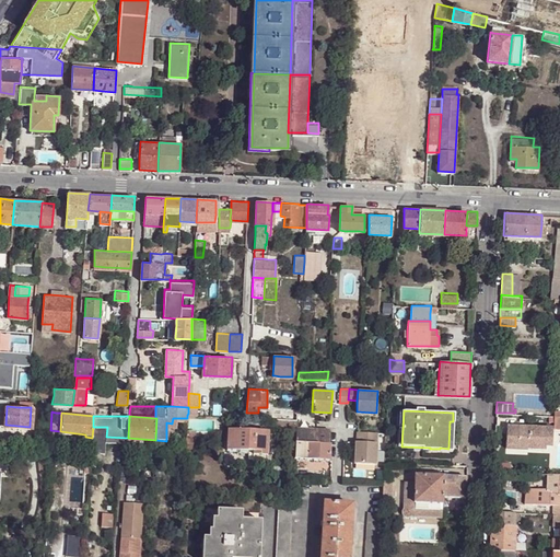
[(296,425),(296,419),(282,418),(277,418),(276,424),(276,433),(295,434),(296,425)]
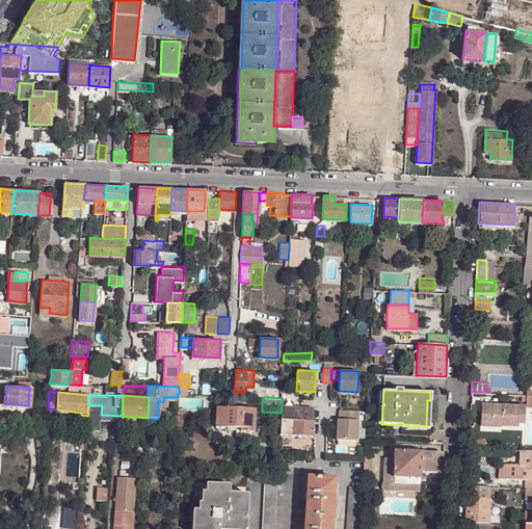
[(186,403),(178,402),(177,424),(182,424),(185,412),(186,403)]
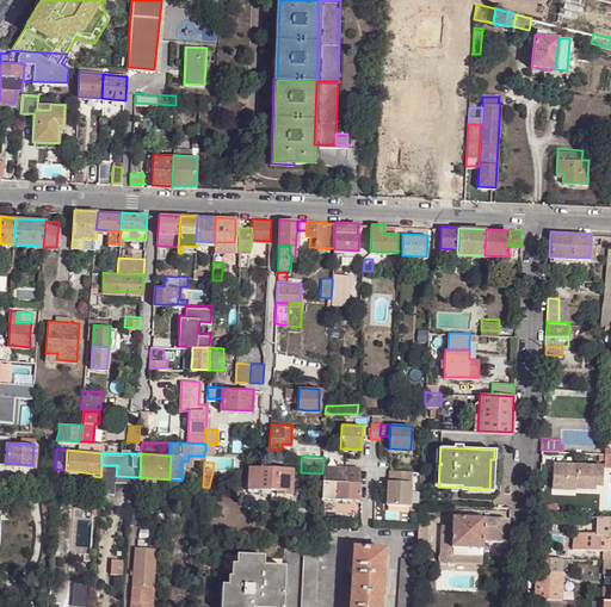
[(322,474),(322,479),(359,481),(360,466),(323,463),(322,474)]
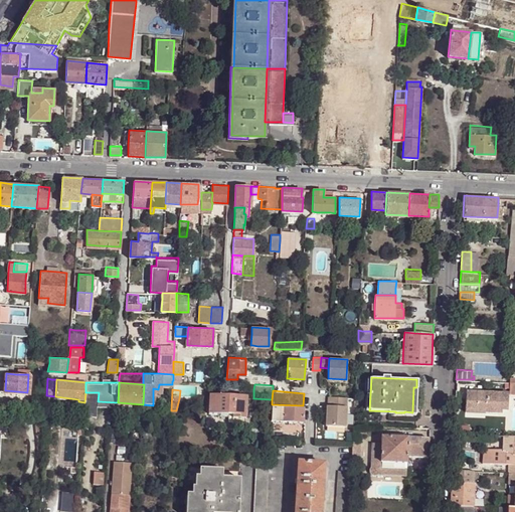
[(485,411),(501,411),(502,408),(507,408),(508,391),(469,390),(469,396),(466,396),(465,406),(485,407),(485,411)]
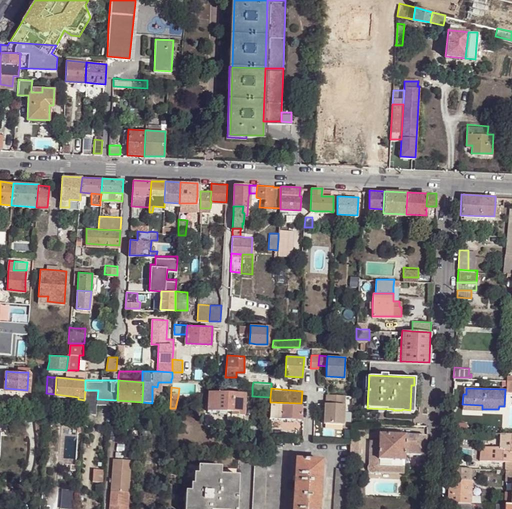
[(98,390),(85,390),(84,400),(83,412),(96,413),(96,403),(97,399),(98,390)]
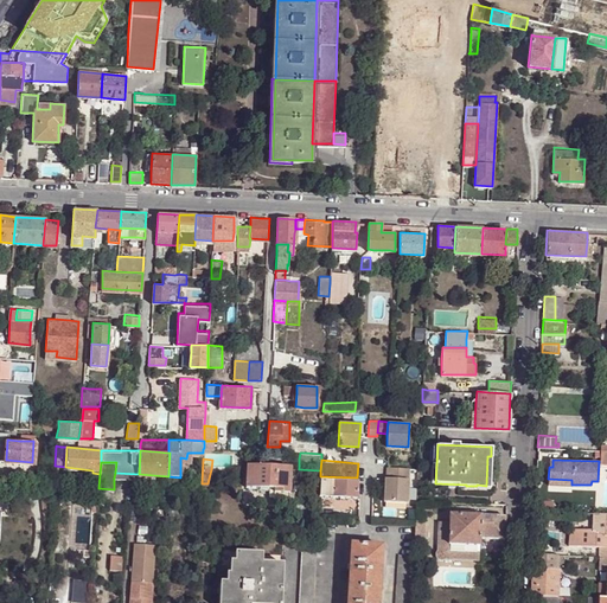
[(274,489),(289,491),(289,464),(247,462),(246,485),(274,486),(274,489)]
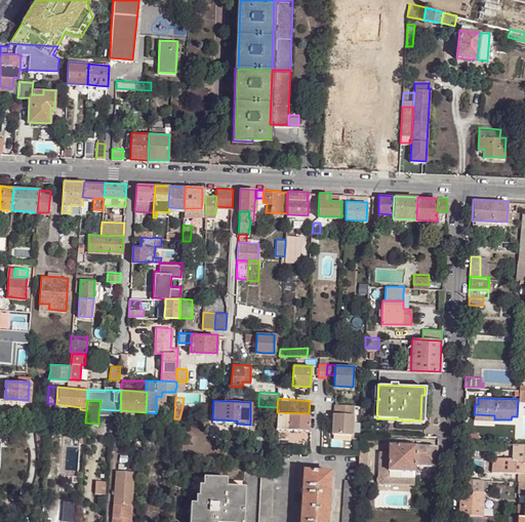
[(332,434),(334,434),(350,435),(353,435),(354,404),(334,404),(333,413),(332,413),(332,434)]
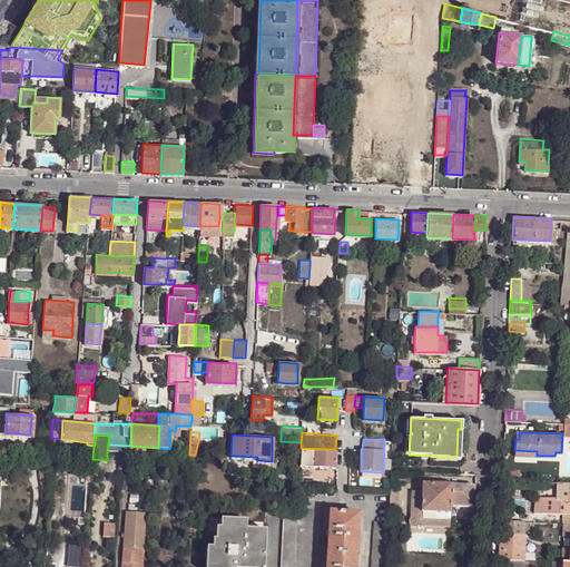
[(301,448),(300,465),(335,466),(335,449),(301,448)]
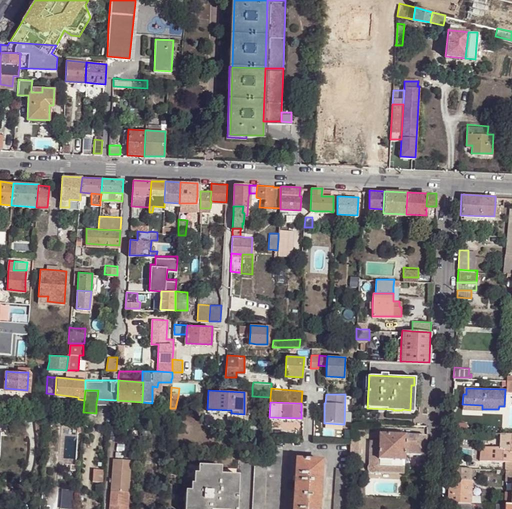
[(500,424),(501,406),(499,406),(498,409),(498,410),(494,410),(493,424),(500,424)]
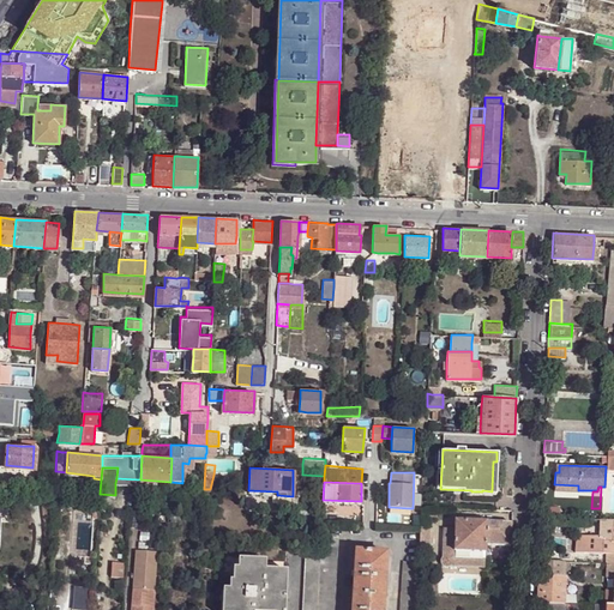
[(600,508),(600,518),(613,518),(613,487),(601,487),(600,508)]
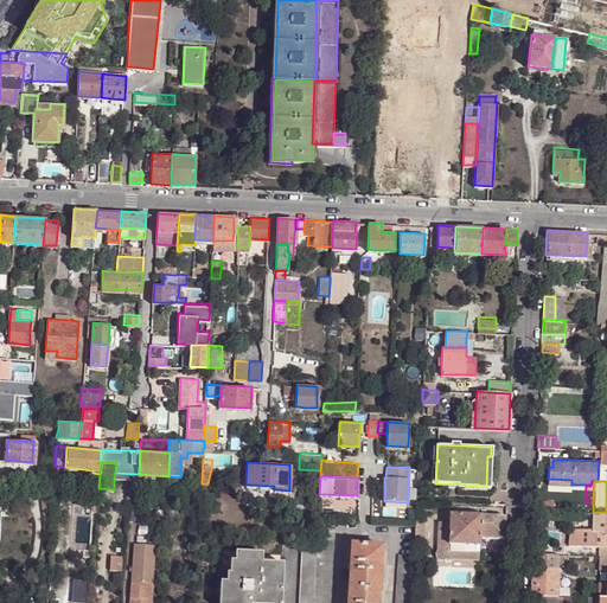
[(535,499),(535,511),(553,511),(553,500),(535,499)]
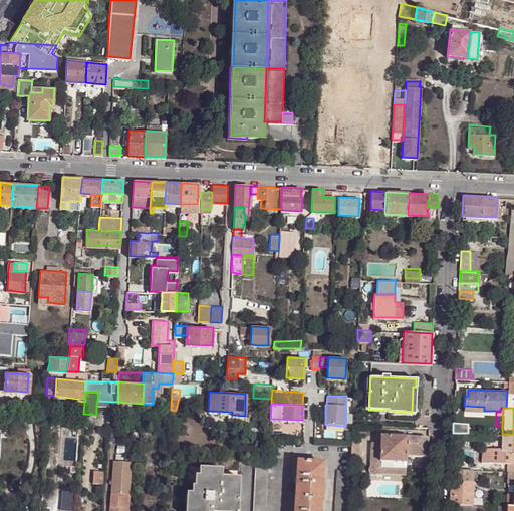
[(513,434),(502,434),(502,447),(482,447),(482,461),(513,462),(513,454),(513,434)]
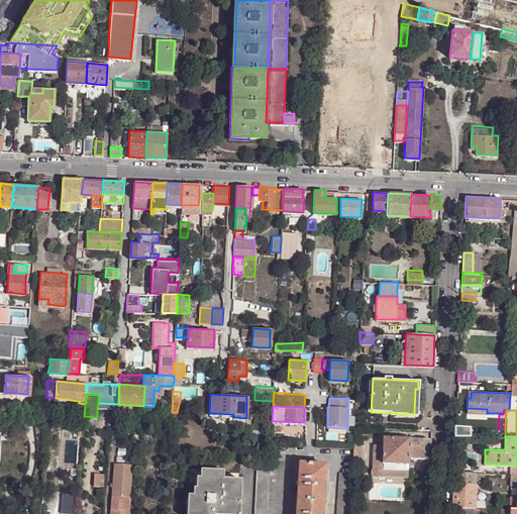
[(408,457),(409,438),(383,437),(383,443),(374,443),(373,468),(372,469),(371,472),(371,475),(373,477),(376,477),(379,475),(407,476),(408,464),(408,457)]
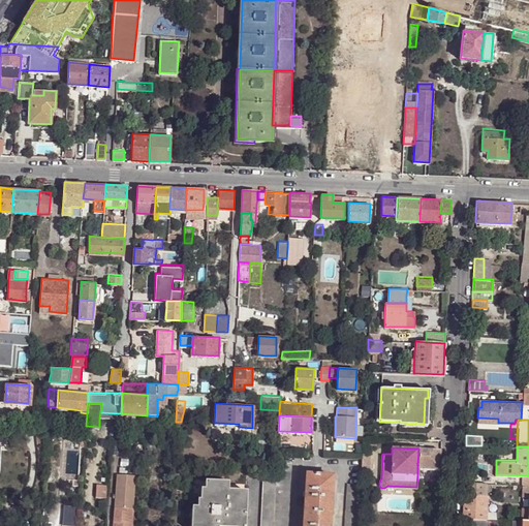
[(440,457),(440,450),(418,449),(417,468),(439,469),(440,457)]
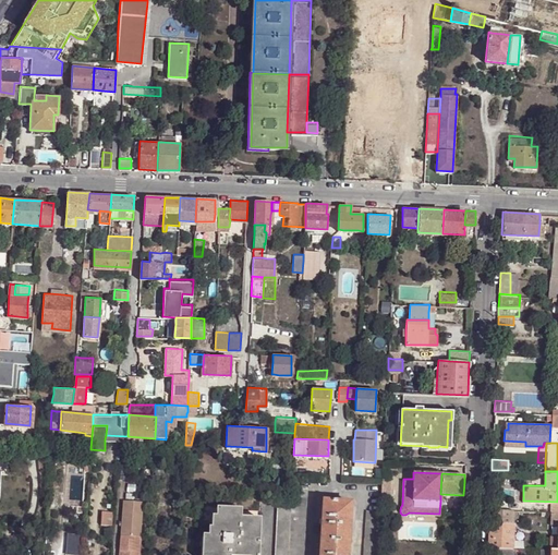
[(383,478),(381,478),(381,481),(380,498),(389,498),(390,479),(383,478)]
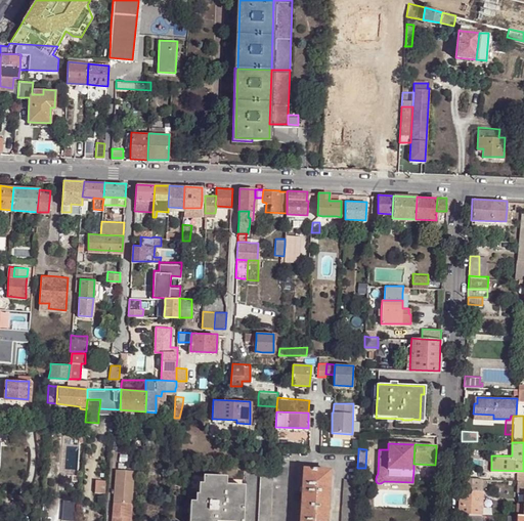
[(259,511),(272,511),(274,465),(261,464),(259,511)]
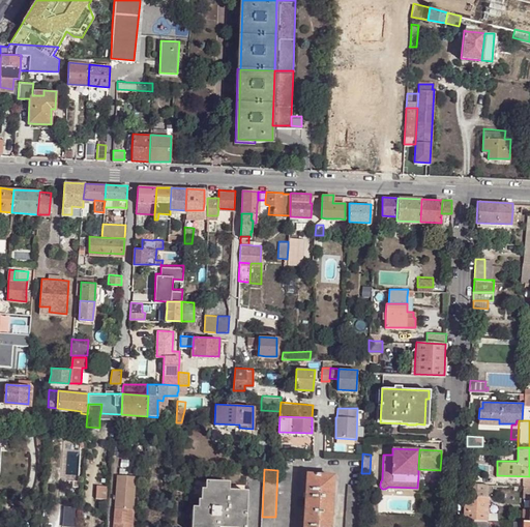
[(275,517),(274,526),(287,526),(290,471),(277,470),(275,517)]
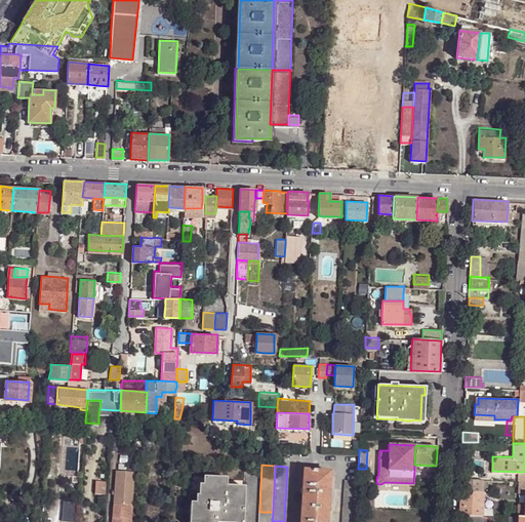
[(130,521),(134,471),(116,470),(112,521),(130,521)]
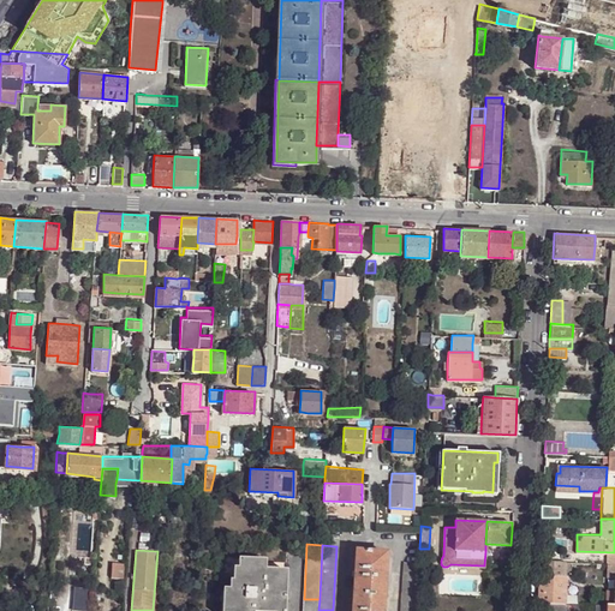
[(353,592),(383,594),(386,552),(356,550),(353,592)]
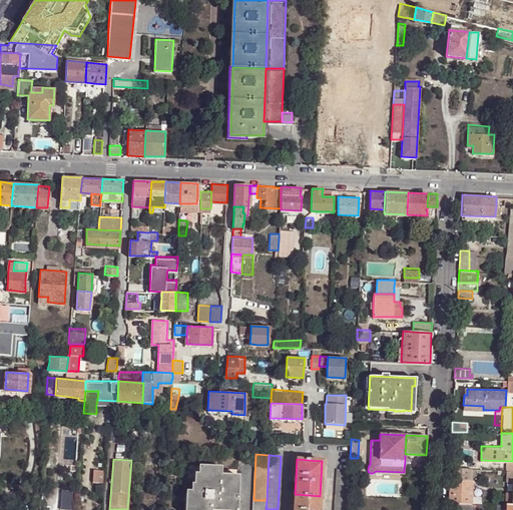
[(184,509),(237,509),(239,474),(221,474),(222,466),(195,464),(193,490),(186,490),(184,509)]
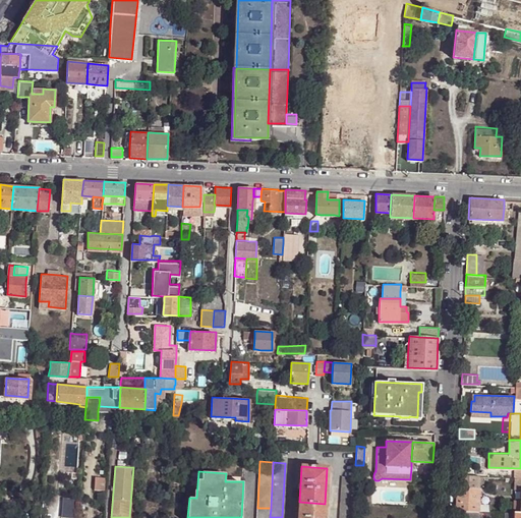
[(479,475),(458,474),(457,474),(457,487),(479,488),(479,481),(479,475)]
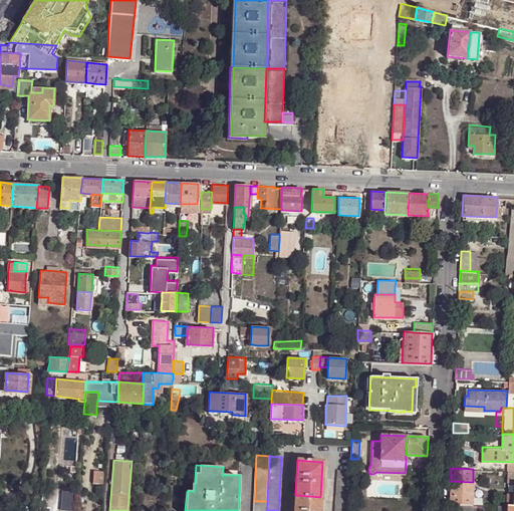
[(103,470),(93,469),(92,482),(102,482),(103,470)]
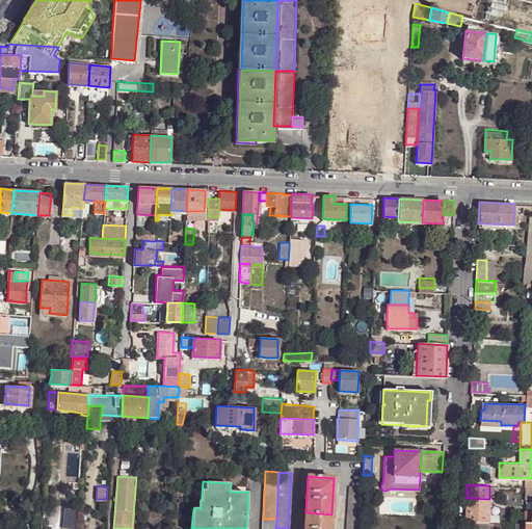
[(362,501),(363,486),(349,485),(348,509),(361,510),(362,501)]
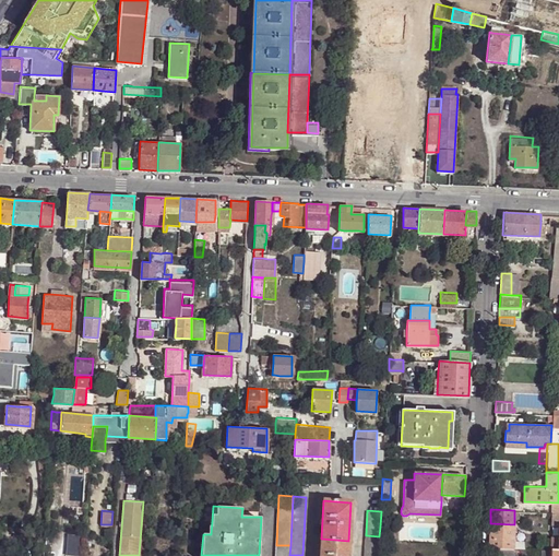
[(489,533),(489,547),(513,548),(514,524),(490,523),(490,529),(489,533)]
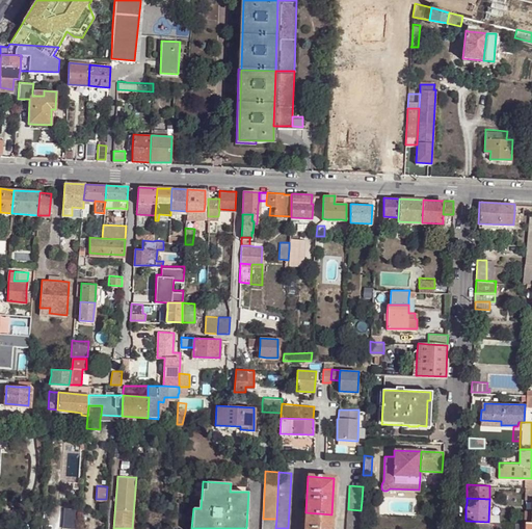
[(62,505),(62,526),(77,526),(77,505),(62,505)]
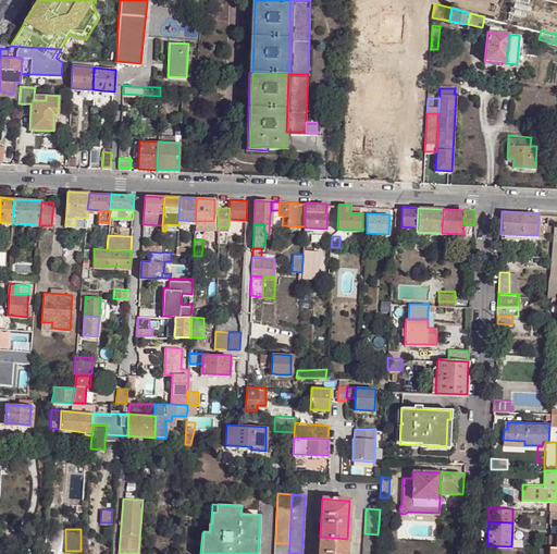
[(376,553),(378,534),(364,533),(362,553),(376,553)]
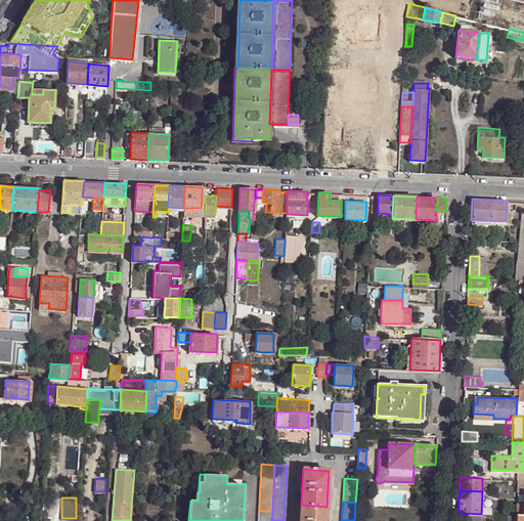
[(325,520),(326,507),(301,505),(300,520),(325,520)]
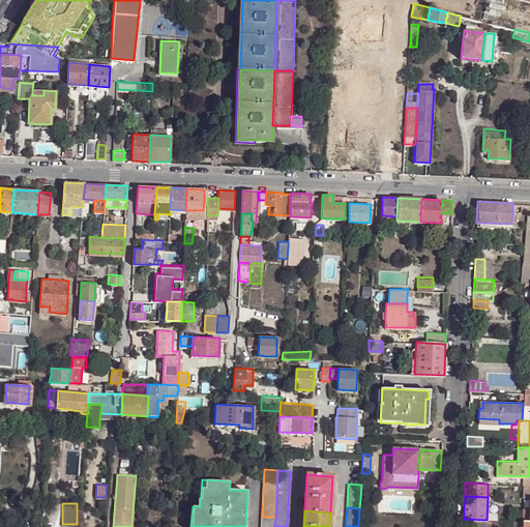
[(261,526),(274,526),(275,517),(262,517),(261,526)]
